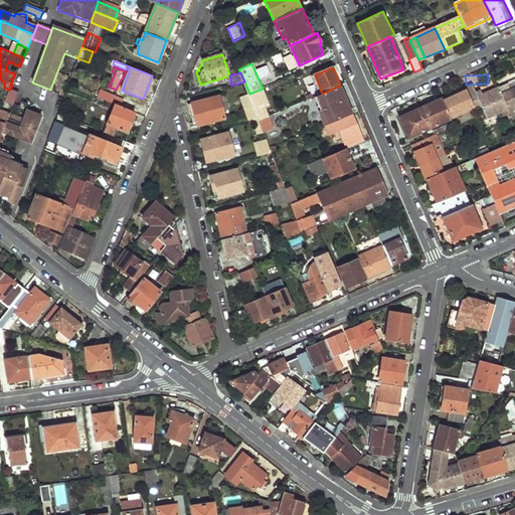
[(511,118),(514,116),(514,86),(509,89),(507,83),(498,87),(507,109),(511,118)]
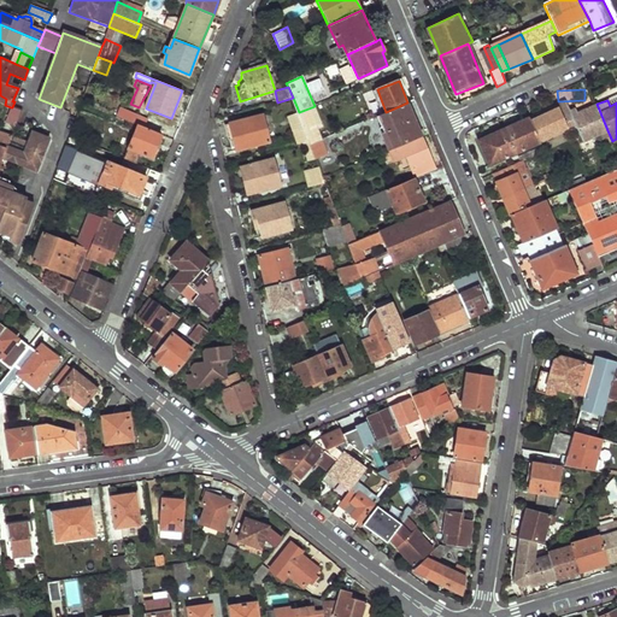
[(388,151),(421,136),(407,103),(386,112),(380,115),(385,127),(380,129),(388,151)]
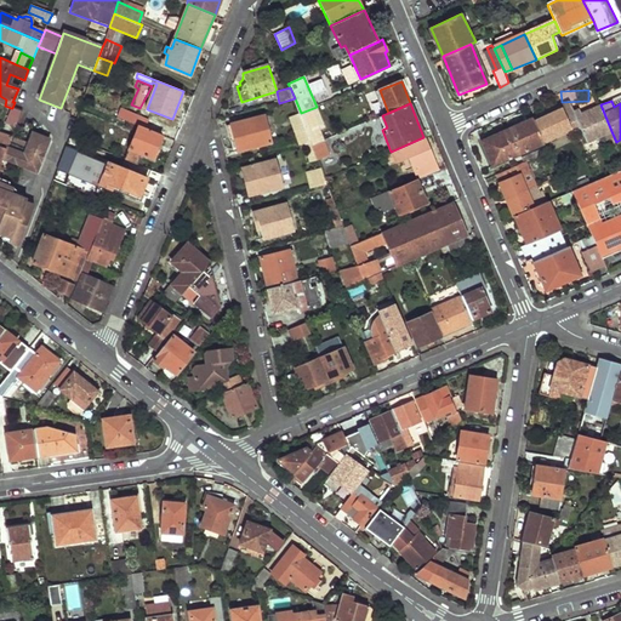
[(585,143),(611,131),(600,104),(599,103),(579,113),(575,115),(573,110),(569,103),(560,107),(573,130),(573,134),(579,131),(585,143)]
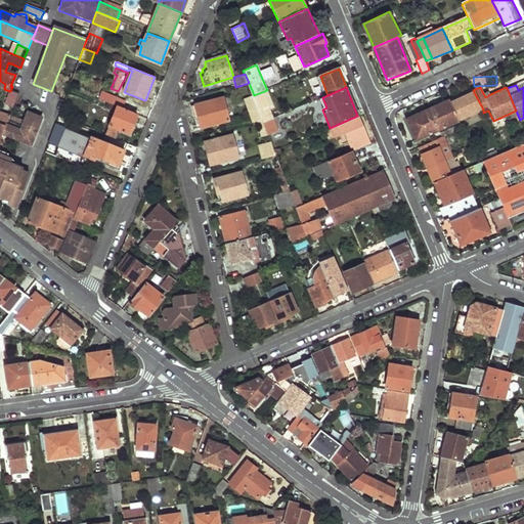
[(264,122),(273,118),(268,106),(272,104),(267,90),(254,95),(263,118),(264,122)]
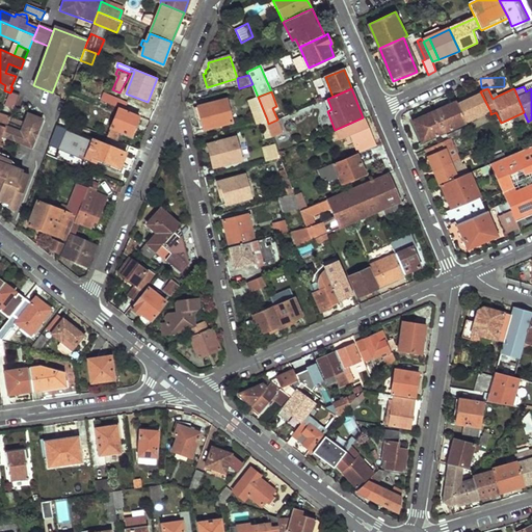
[(457,102),(466,123),(490,111),(480,91),(457,102)]
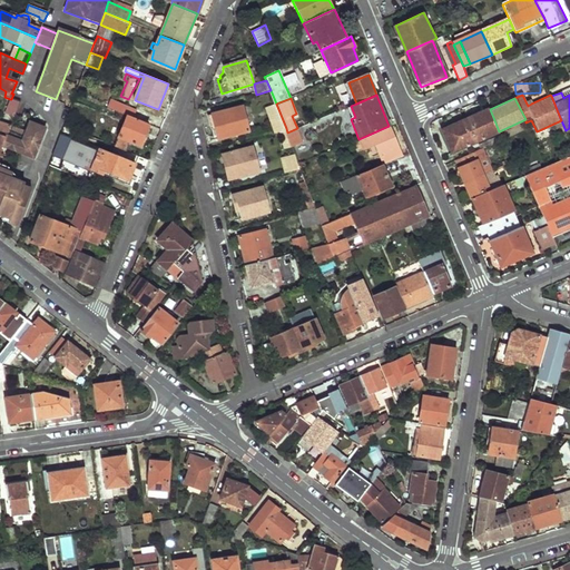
[(11,99),(10,99),(5,116),(12,120),(19,102),(11,99)]
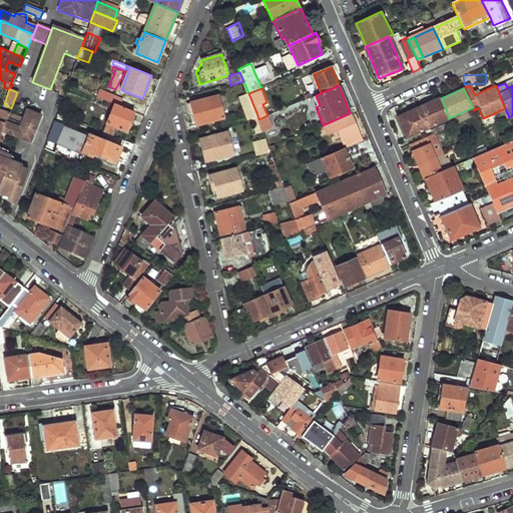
[(117,104),(119,97),(107,92),(105,99),(105,100),(111,102),(115,104),(117,104)]
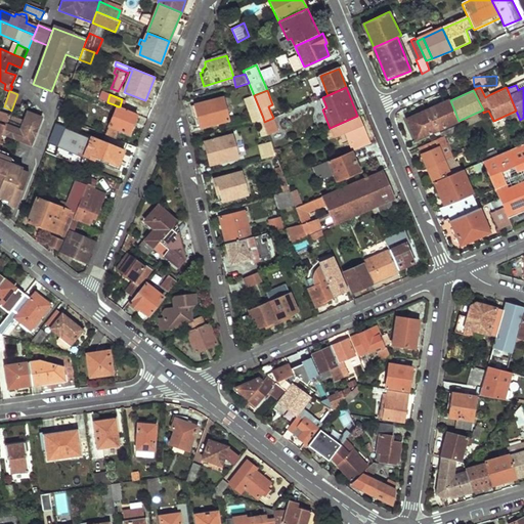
[(255,120),(263,118),(254,95),(245,99),(254,121),(255,120)]
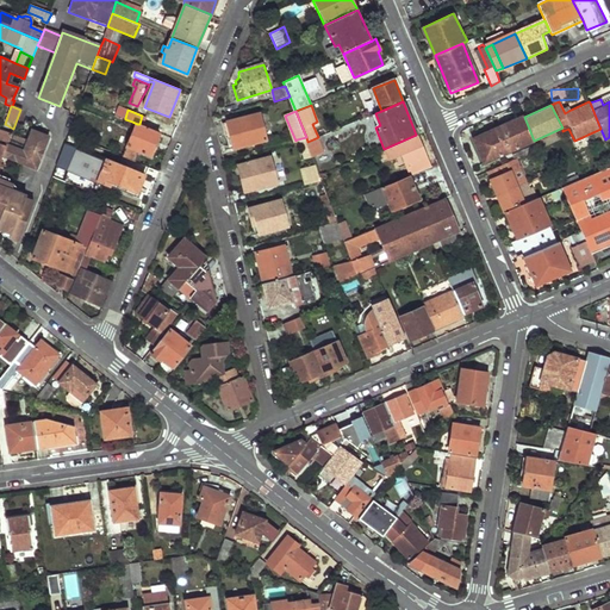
[(235,147),(267,138),(260,113),(228,122),(235,147)]
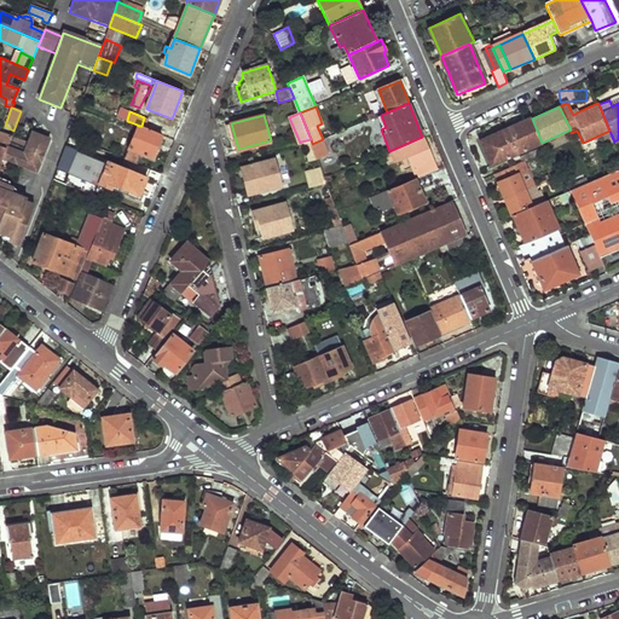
[(491,166),(542,143),(532,119),(480,142),(491,166)]
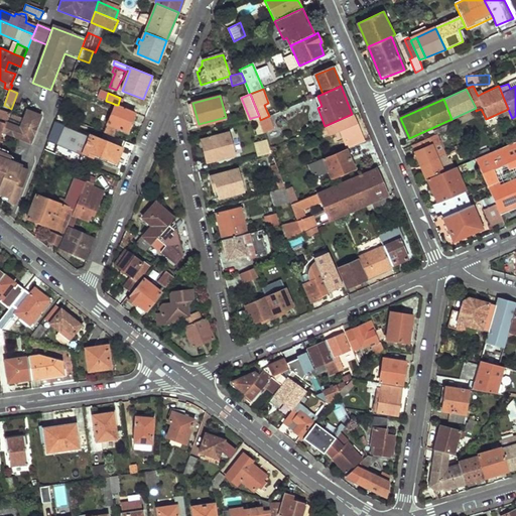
[(127,132),(136,113),(118,105),(116,105),(109,124),(127,132)]
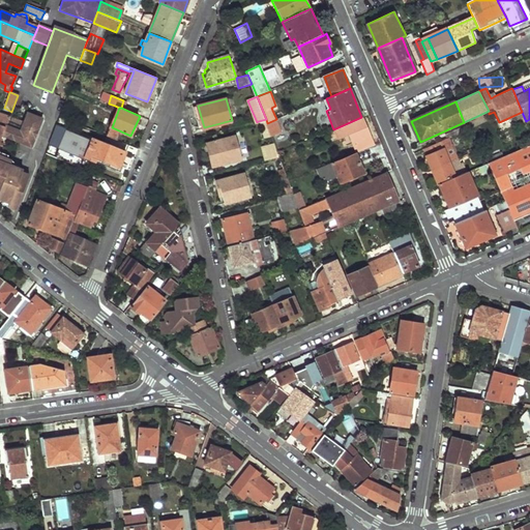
[(0,141),(5,127),(9,117),(0,112),(0,141)]
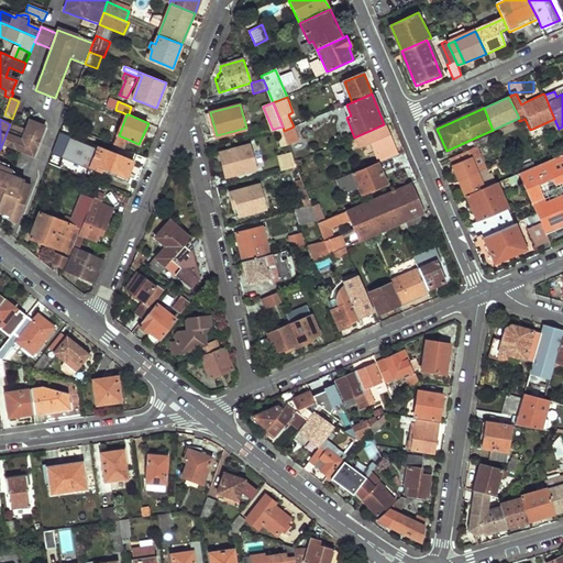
[(24,129),(12,124),(4,143),(32,154),(43,127),(28,121),(24,129)]
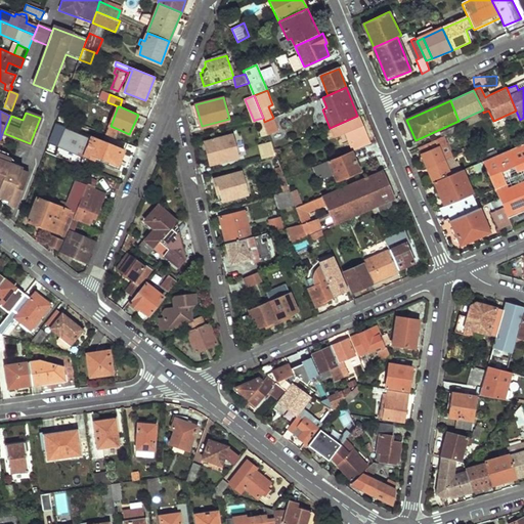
[(261,137),(269,134),(264,122),(263,118),(255,120),(261,137)]
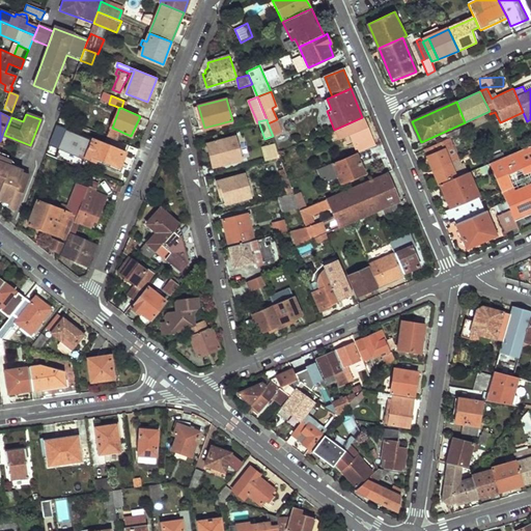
[(273,136),(282,132),(277,119),(268,123),(273,136)]
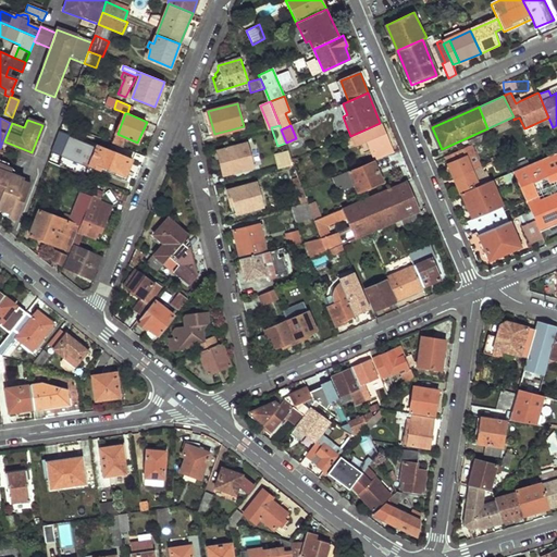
[(373,157),(391,150),(381,125),(353,136),(356,146),(368,141),(373,157)]
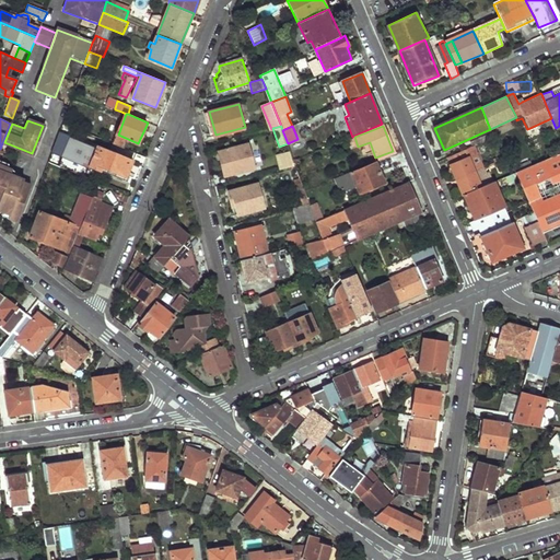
[(127,177),(133,161),(98,146),(97,148),(59,132),(48,162),(85,177),(90,166),(102,171),(104,167),(127,177)]
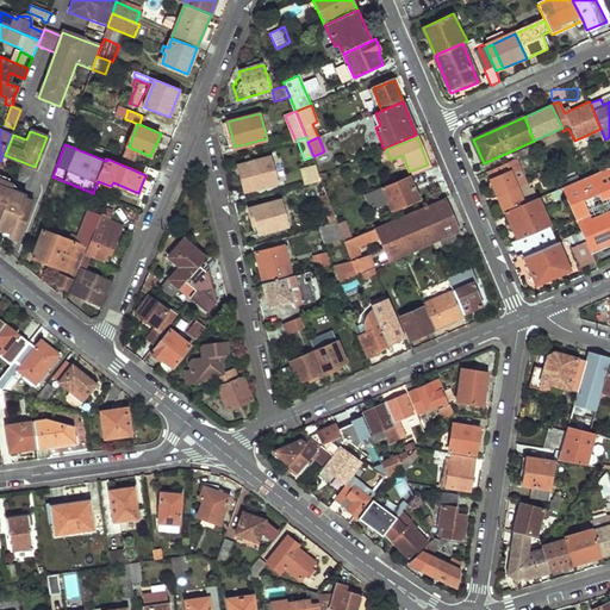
[(514,160),(536,149),(535,145),(512,156),(514,160)]
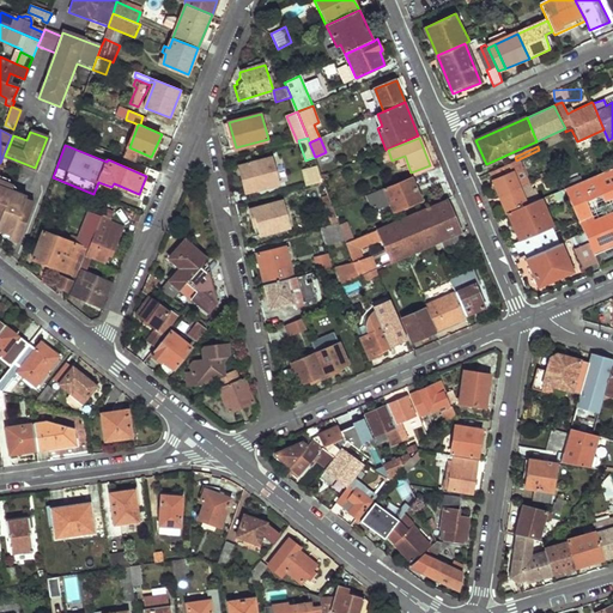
[(247,192),(279,183),(273,157),(240,165),(247,192)]
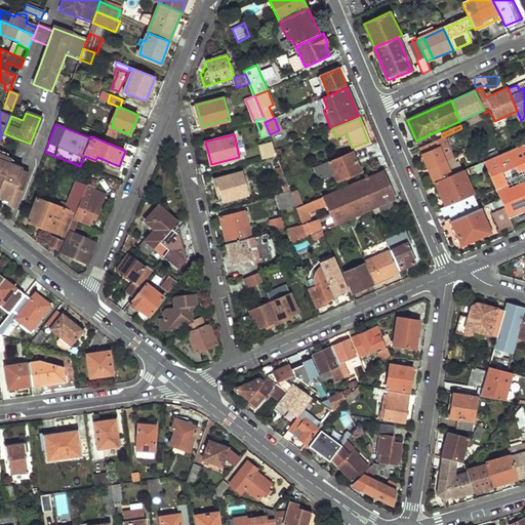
[(263,159),(277,155),(272,142),(259,146),(263,159)]
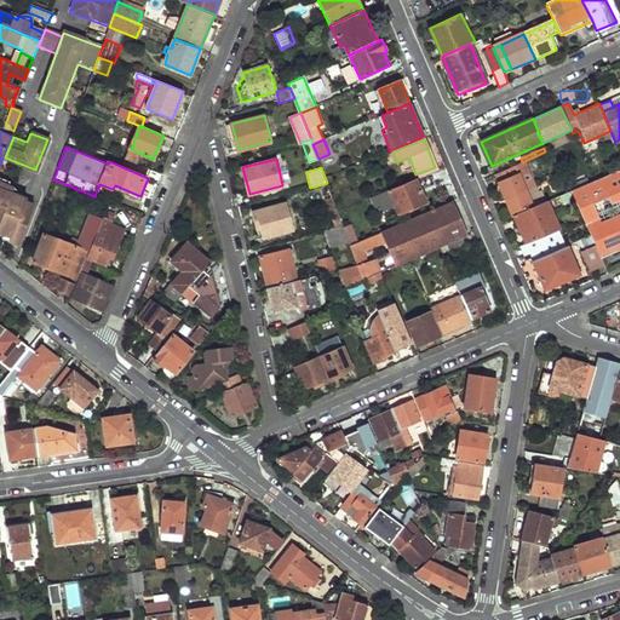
[(619,168),(589,183),(570,191),(575,201),(591,239),(595,245),(597,253),(619,244),(619,245),(619,168)]
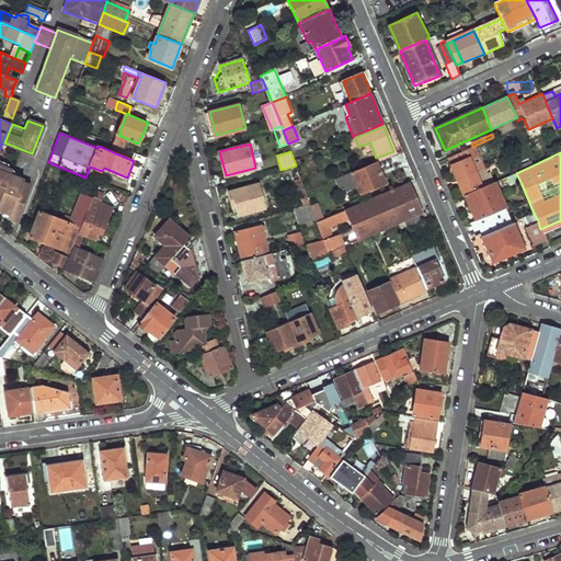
[(13,167),(0,161),(0,215),(8,218),(8,221),(13,225),(29,181),(24,180),(25,176),(12,171),(13,167)]
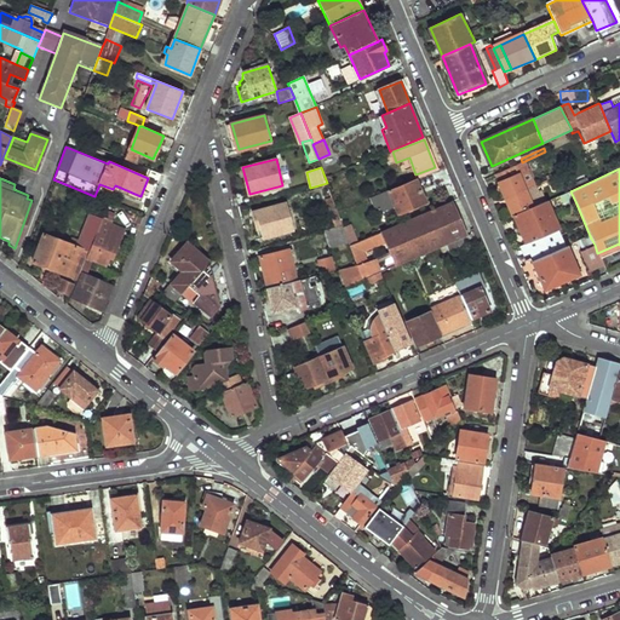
[(399,216),(426,204),(417,179),(389,191),(399,216)]
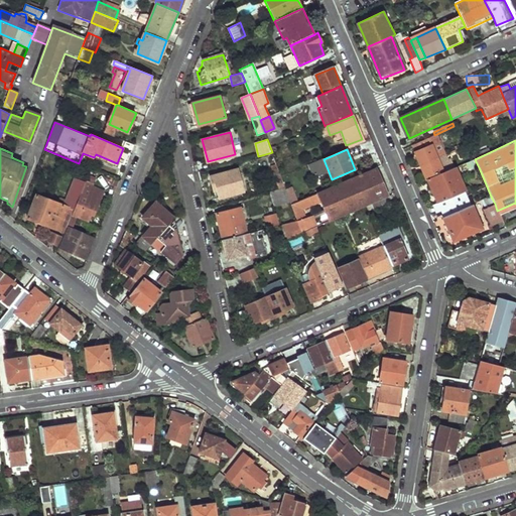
[(475,159),(490,152),(488,150),(474,156),(475,159)]
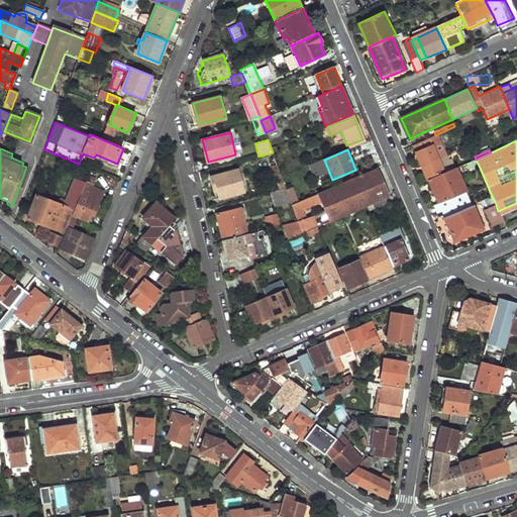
[(428,180),(454,169),(450,159),(447,160),(445,154),(421,166),(427,180),(428,180)]
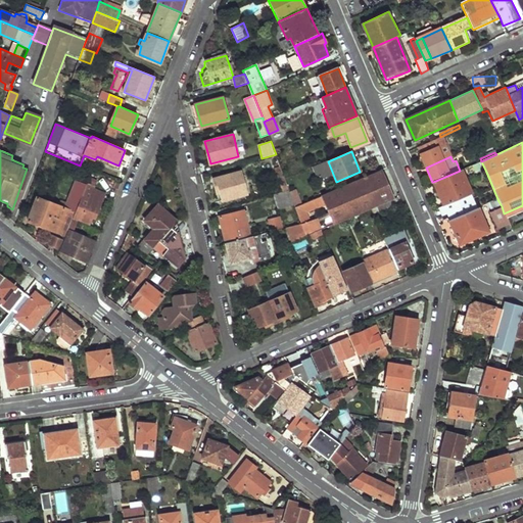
[(475,174),(485,170),(481,161),(472,164),(475,174)]
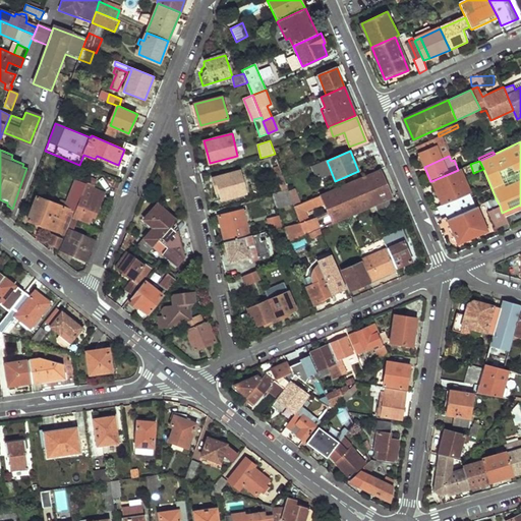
[(26,168),(12,209),(15,210),(30,170),(26,168)]
